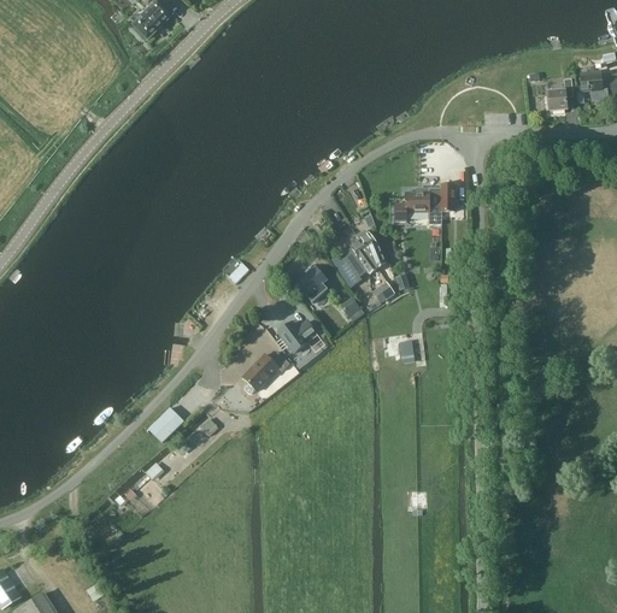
[(134,23),(147,37),(172,13),(159,0),(157,0),(146,0),(129,17),(134,22),(134,23)]
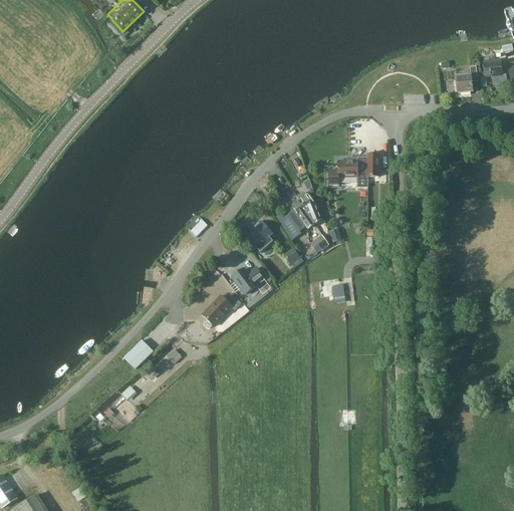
[(506,72),(502,72),(500,57),(483,59),(485,75),(492,74),(493,83),(507,81),(506,72)]
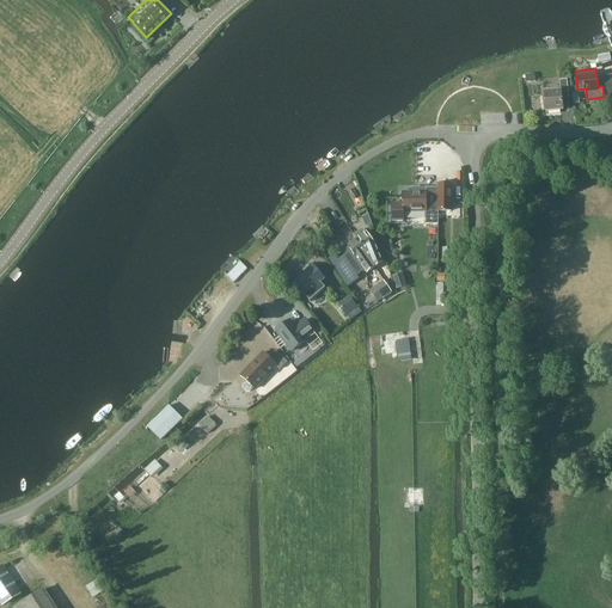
[(524,74),(527,81),(536,75),(532,69),(524,74)]
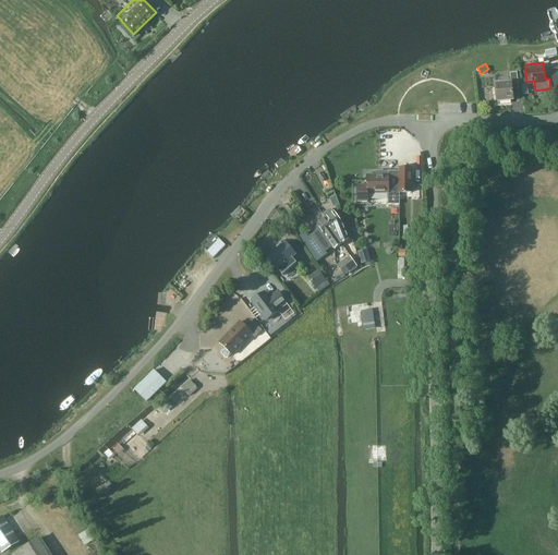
[(498,99),(513,97),(512,86),(519,85),(517,70),(510,71),(511,80),(496,82),(498,99)]
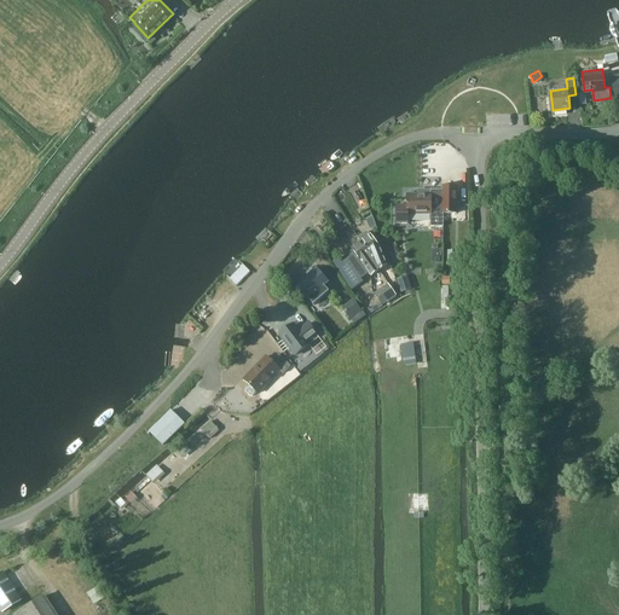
[(431,210),(431,222),(443,222),(443,209),(456,209),(456,183),(443,183),(443,187),(431,187),(431,210)]
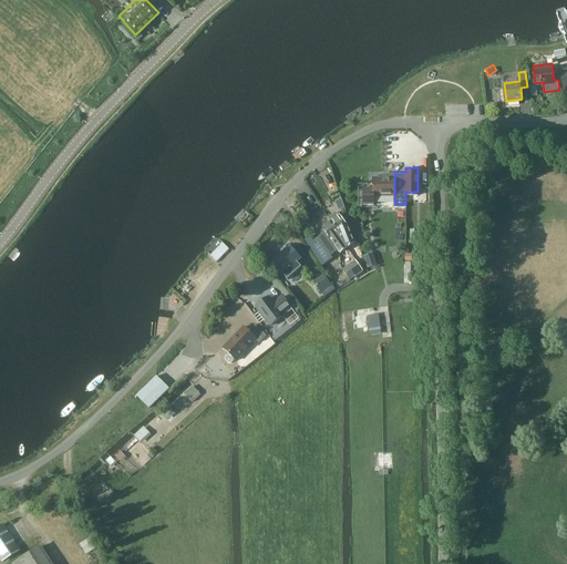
[(373,193),(394,193),(394,172),(383,172),(383,175),(372,175),(372,185),(363,185),(363,202),(373,202),(373,193)]
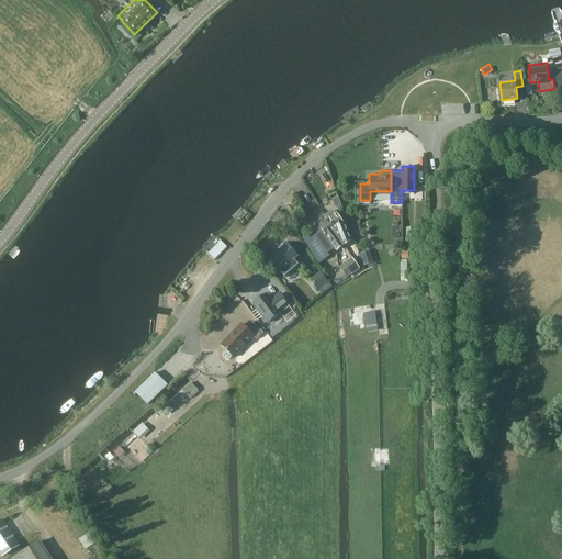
[(325,213),(327,216),(328,216),(336,228),(335,230),(343,239),(335,245),(337,248),(351,238),(345,223),(336,211),(335,211),(333,208),(325,213)]
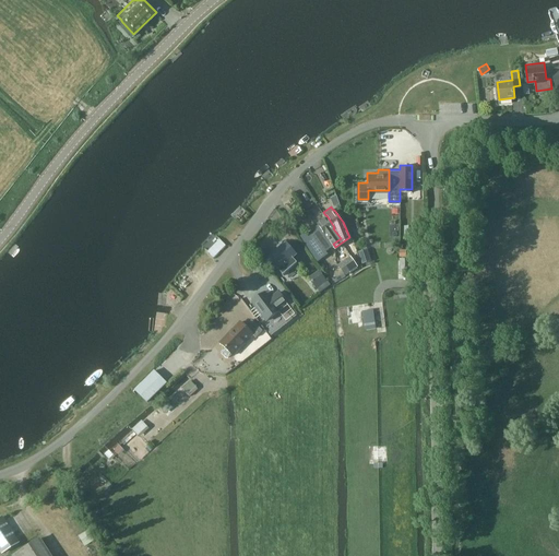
[(312,251),(318,259),(328,251),(325,249),(333,244),(341,238),(333,228),(334,227),(326,215),(325,215),(318,222),(321,226),(308,235),(305,231),(299,234),(308,246),(309,245),(313,251),(312,251)]
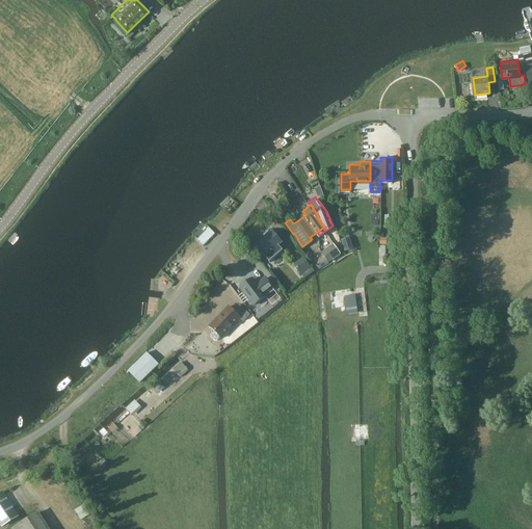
[(211,225),(198,236),(205,241),(216,230),(211,225)]
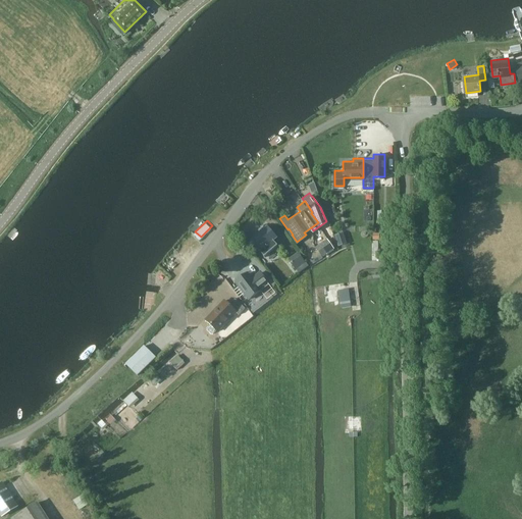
[(267,224),(260,230),(256,229),(255,232),(256,234),(251,239),(260,250),(261,250),(264,253),(276,243),(273,239),(277,236),(267,224)]
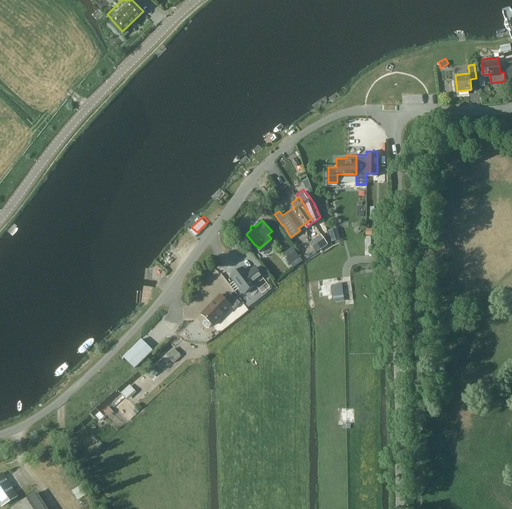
[(328,228),(332,239),(339,236),(335,225),(328,228)]
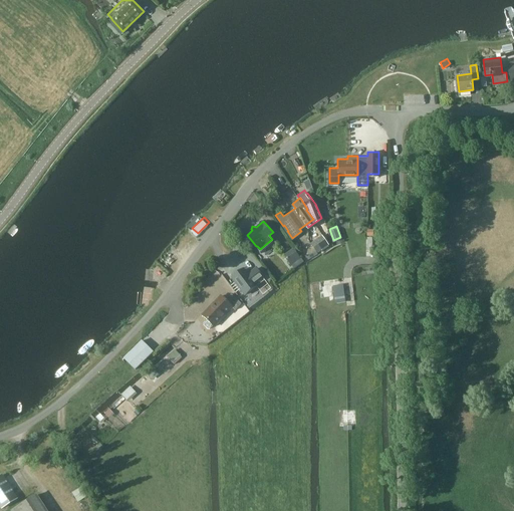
[(317,250),(328,242),(322,234),(311,241),(317,250)]
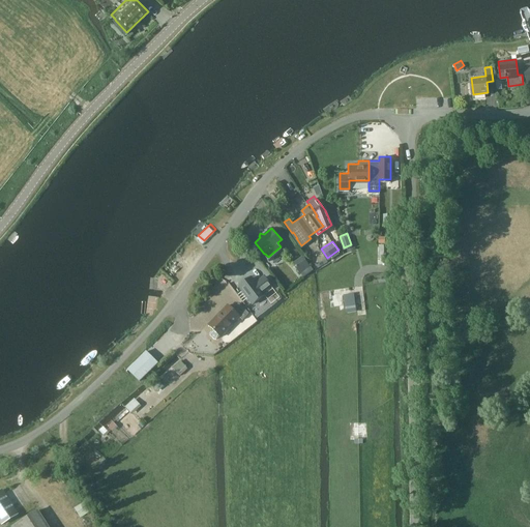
[(300,271),(310,265),(302,255),(293,261),(300,271)]
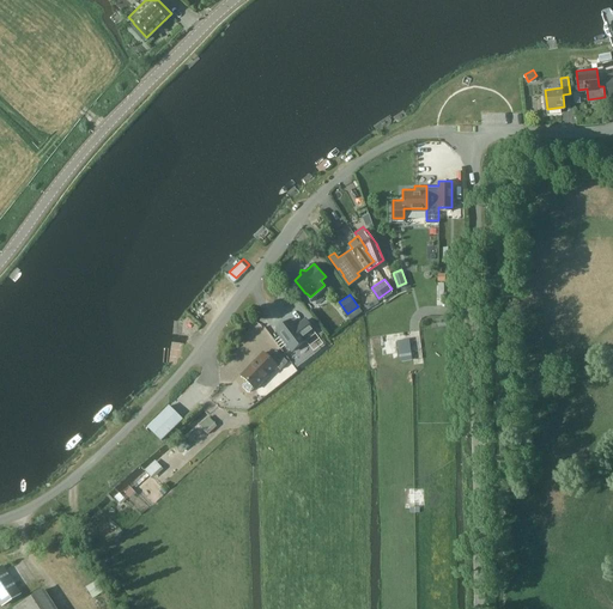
[(277,328),(292,348),(305,339),(304,336),(314,329),(305,317),(298,323),(299,323),(297,326),(291,318),(277,328)]
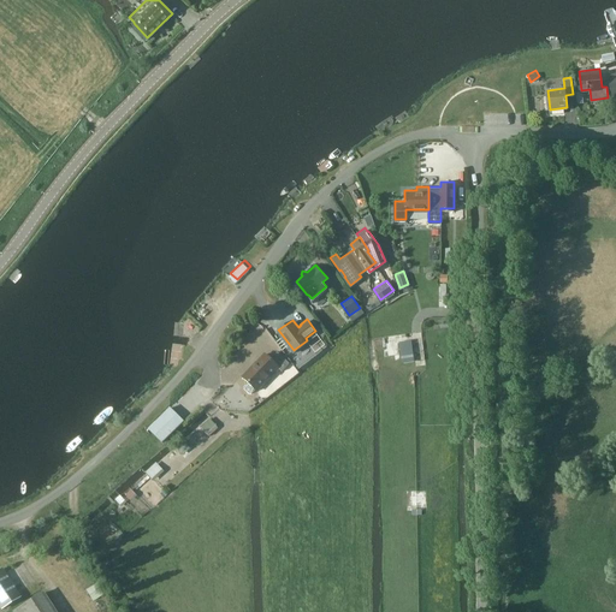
[(414,336),(402,337),(403,360),(416,357),(414,336)]
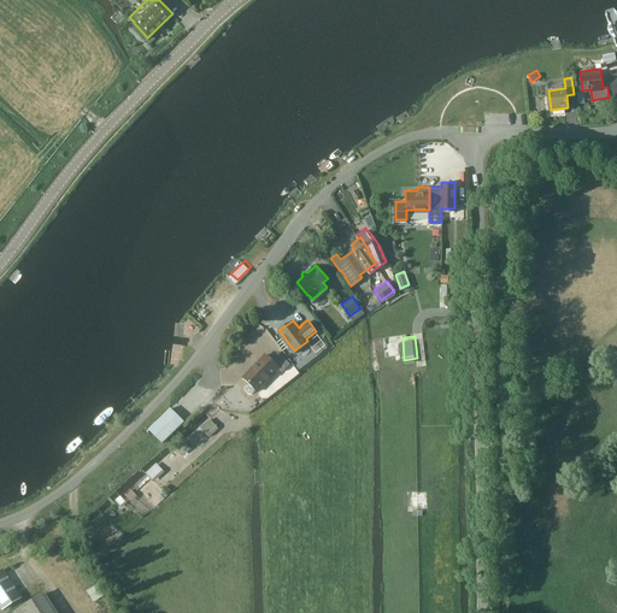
[(318,347),(311,339),(294,352),(301,360),(318,347)]
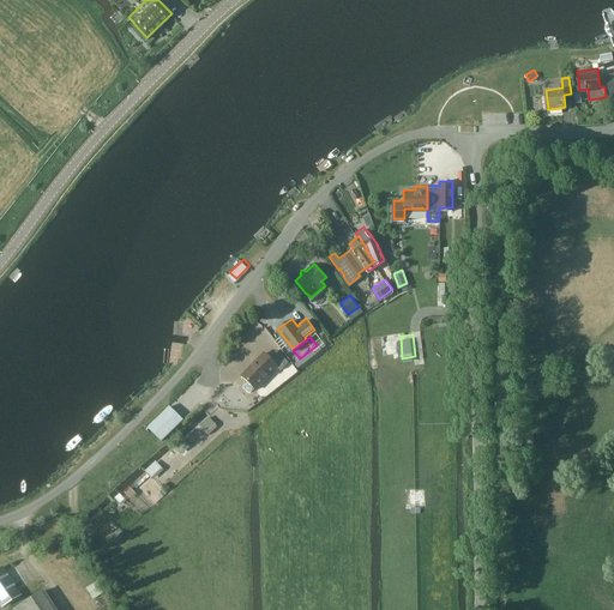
[(281,368),(288,360),(276,348),(269,356),(264,350),(241,374),(247,379),(244,384),(244,386),(248,390),(251,390),(254,386),(256,387),(277,364),(281,368)]
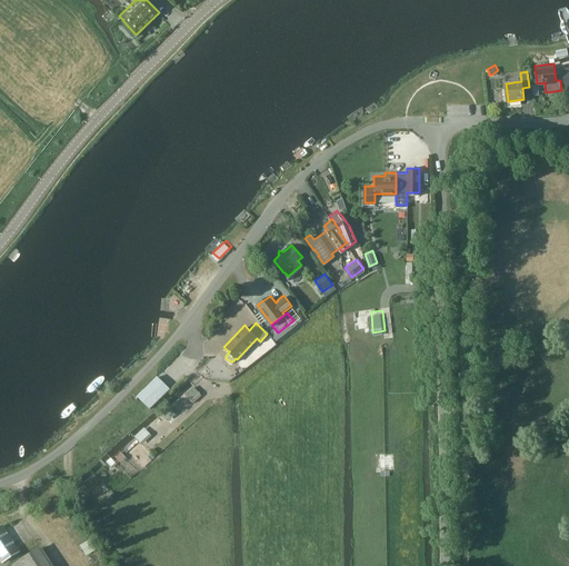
[(150,406),(169,388),(158,376),(138,395),(150,406)]
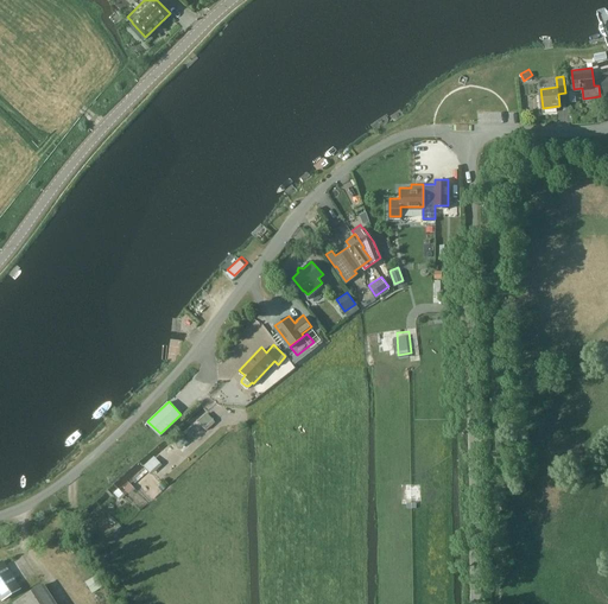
[(146,462),(152,469),(163,459),(156,452),(146,462)]
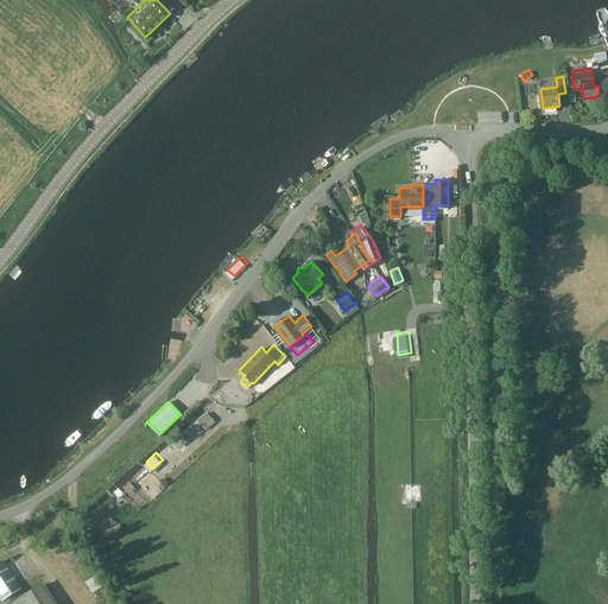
[(0,597),(1,598),(19,586),(1,558),(0,558),(0,597)]
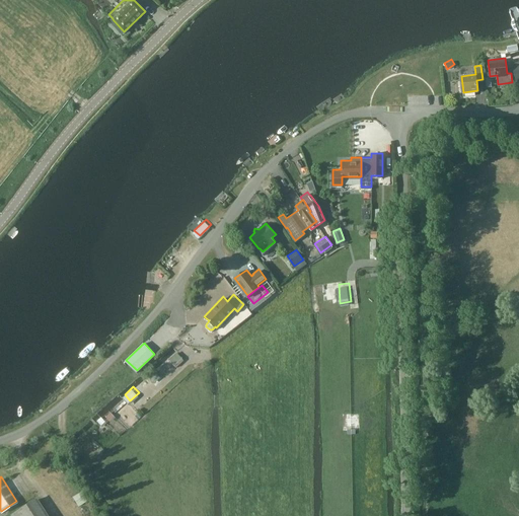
[(11,515),(48,515),(35,498),(10,514),(11,515)]
